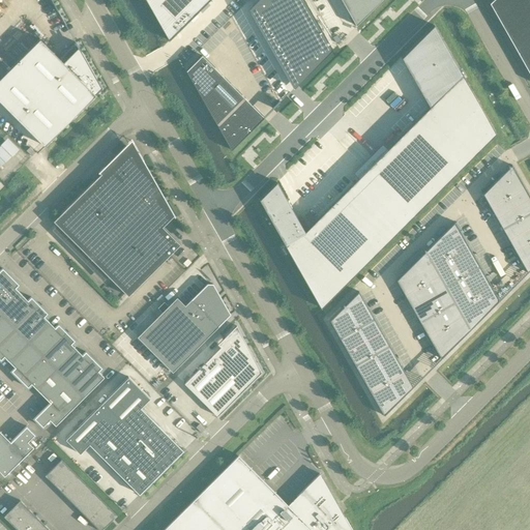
[(145,0),(169,40),(210,0),(145,0)]
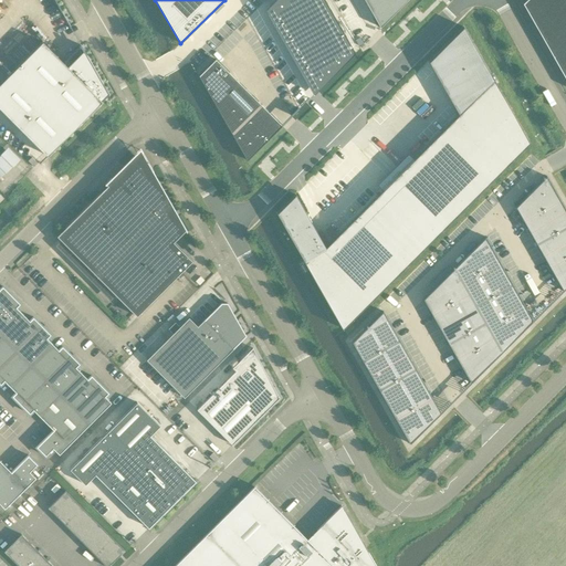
[(275,0),(271,4),(268,8),(315,92),(320,88),(355,53),(354,52),(324,0),(275,0)]
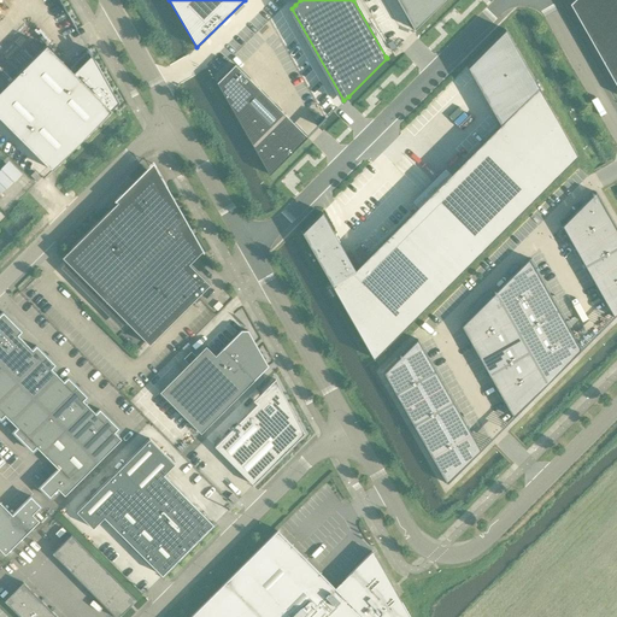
[(397,0),(415,30),(445,0),(397,0)]
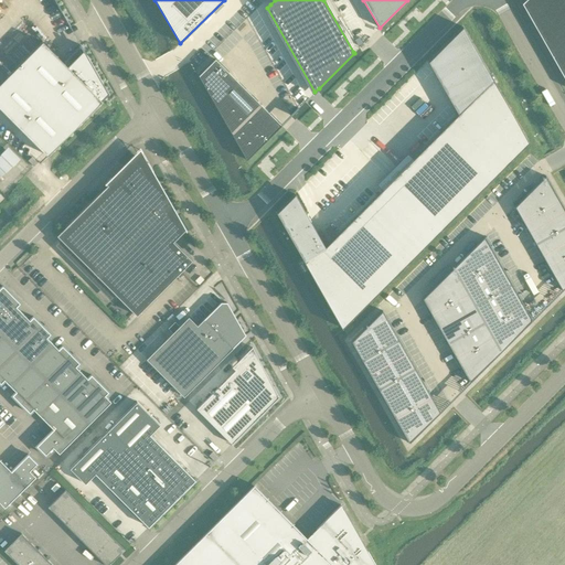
[(564,0),(525,0),(522,4),(564,80),(564,0)]
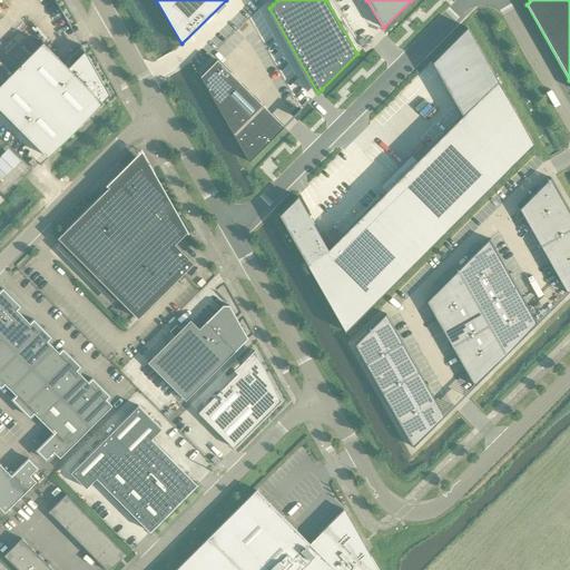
[(298,196),(279,215),(345,332),(533,144),(498,80),(467,28),(432,62),(462,116),(328,249),(298,196)]
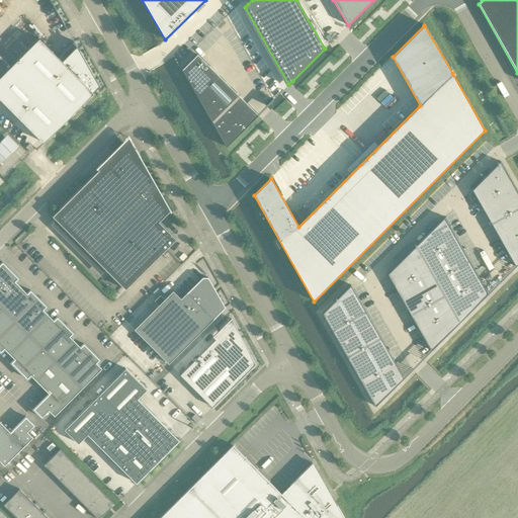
[(39,38),(0,77),(0,99),(44,143),(45,142),(93,93),(93,92),(99,86),(97,82),(77,46),(77,47),(74,41),(58,58),(54,53),(39,38)]
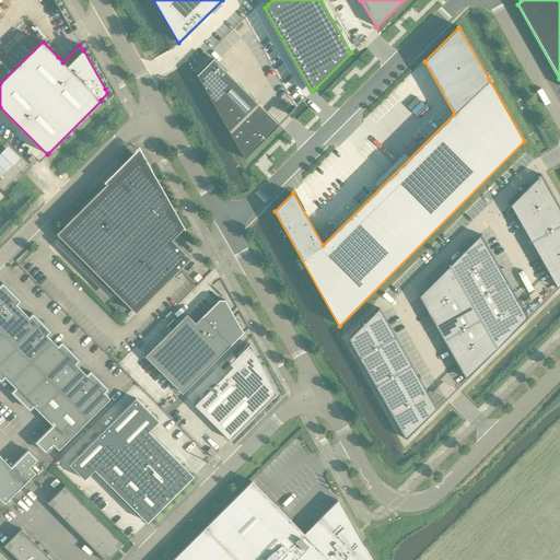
[(213,59),(197,76),(244,159),(279,125),(278,124),(213,59)]
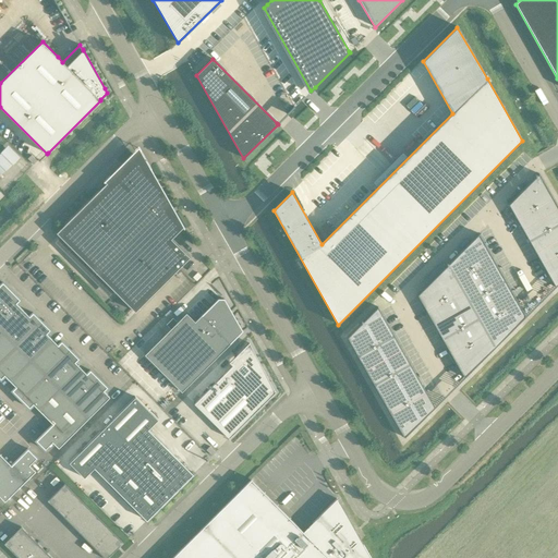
[(5,148),(0,154),(0,172),(1,174),(17,160),(5,148)]
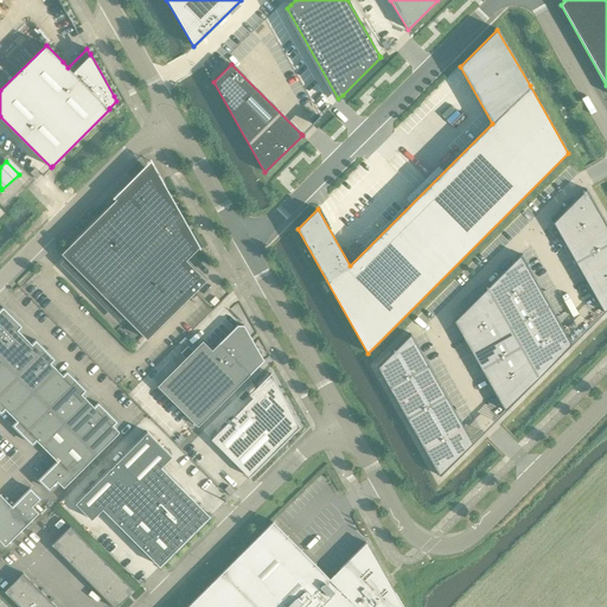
[(147,339),(195,292),(206,280),(186,260),(200,247),(163,181),(159,184),(144,167),(114,198),(115,199),(62,254),(147,339)]
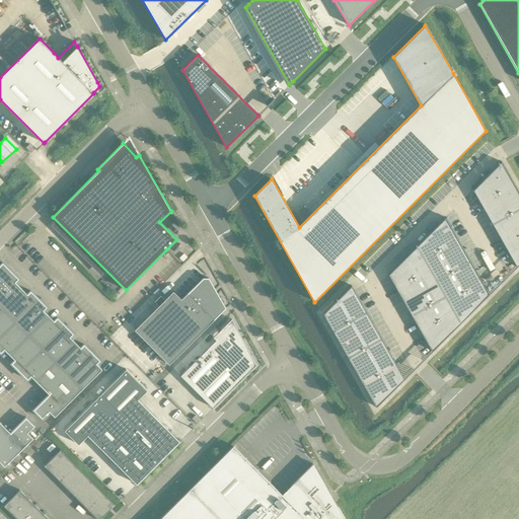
[(34,150),(29,144),(25,148),(31,153),(34,150)]
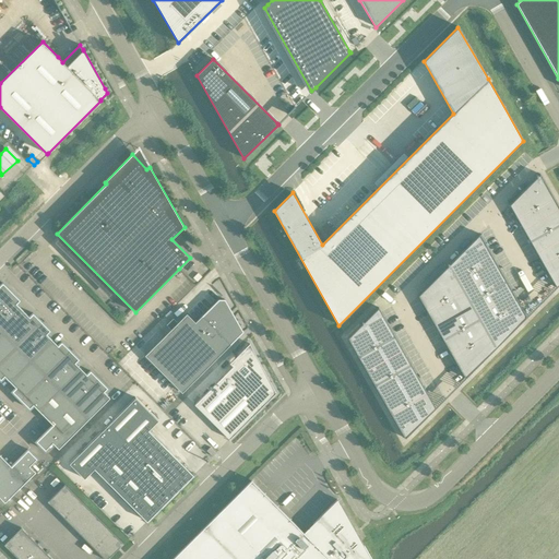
[(539,174),(509,205),(516,218),(554,198),(539,174)]
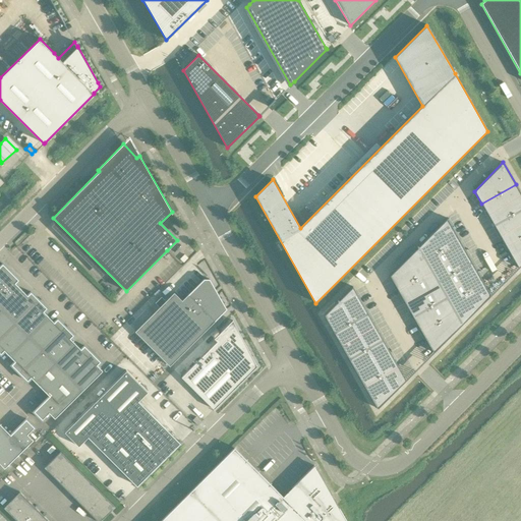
[(520,193),(516,184),(481,204),(487,215),(520,195),(520,193)]
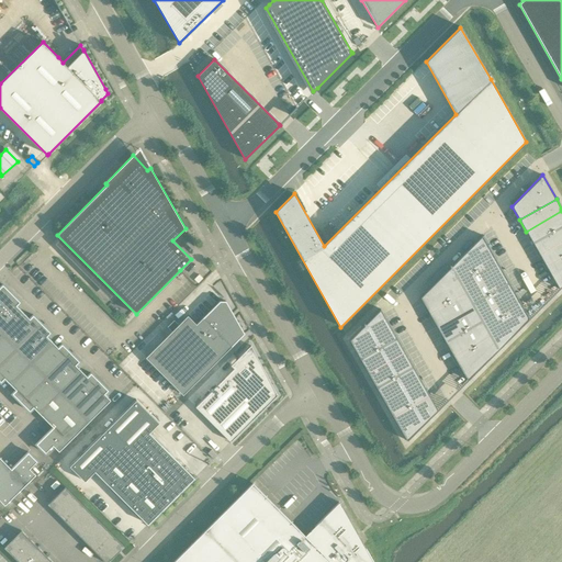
[(561,211),(526,232),(532,243),(561,226),(561,211)]
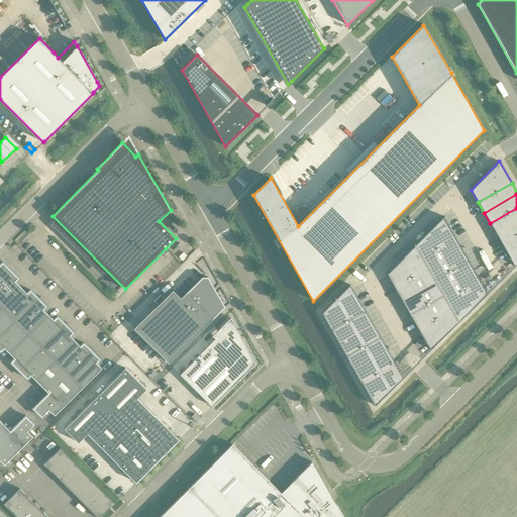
[(516,208),(490,223),(496,234),(516,222),(516,208)]
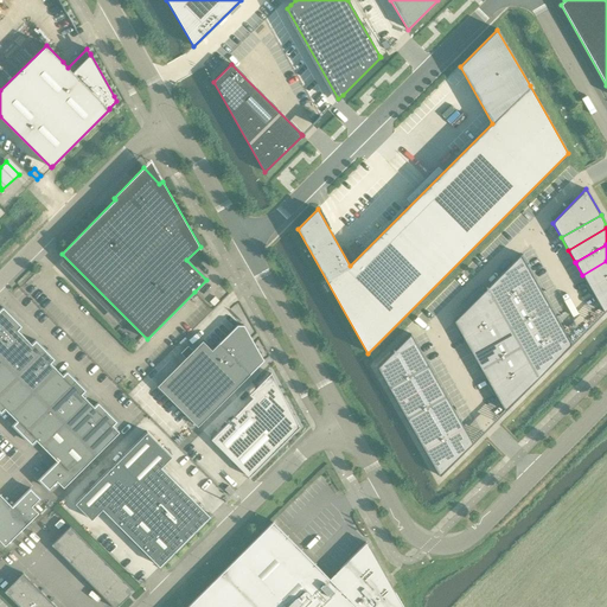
[(521,254),(487,288),(497,305),(537,282),(521,254)]
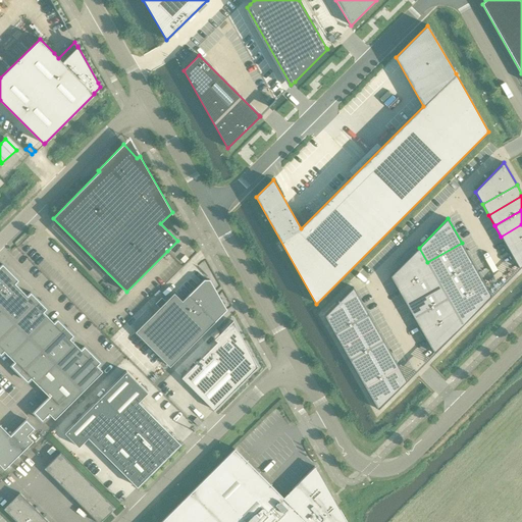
[(521,224),(501,237),(507,248),(521,239),(521,224)]
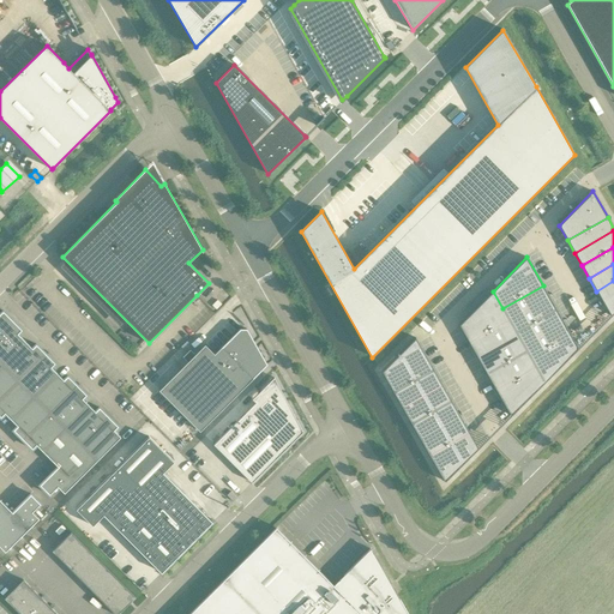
[(613,281),(596,292),(609,313),(611,317),(613,312),(613,281)]
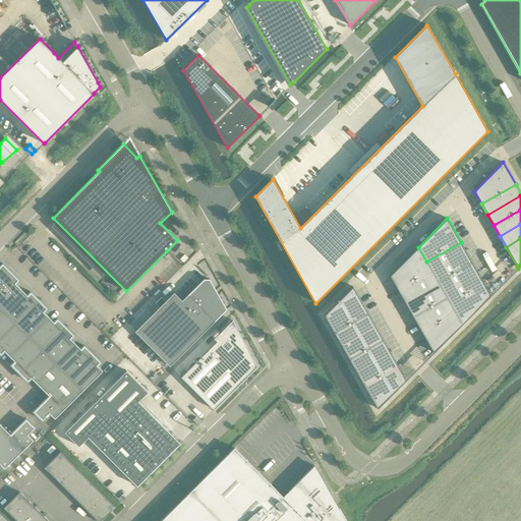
[(461,242),(426,262),(432,273),(467,253),(461,242)]
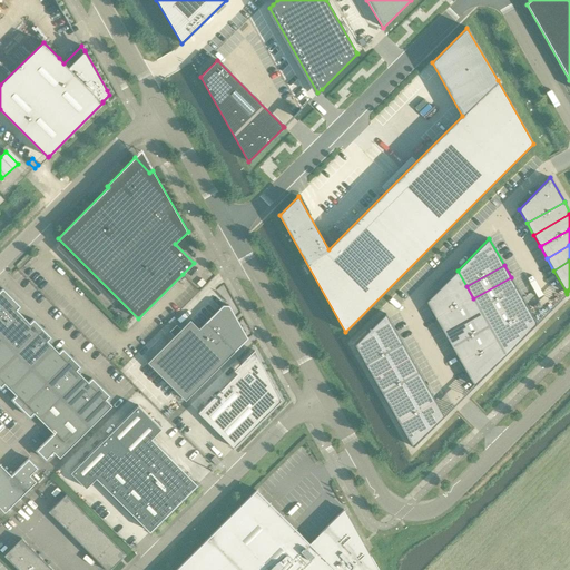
[(458,271),(426,302),(436,320),(473,298),(467,286),(458,271)]
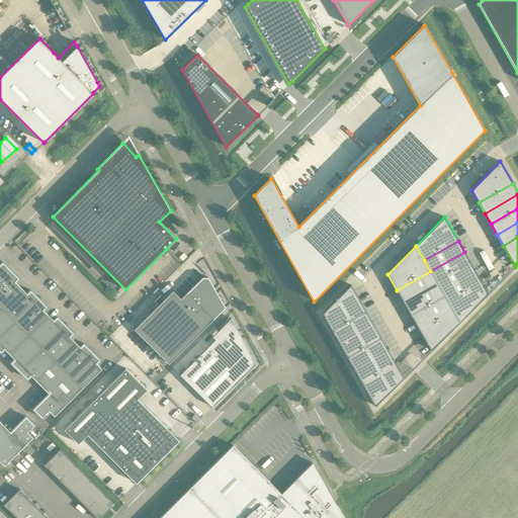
[(464,252),(430,271),(436,281),(470,262),(464,252)]
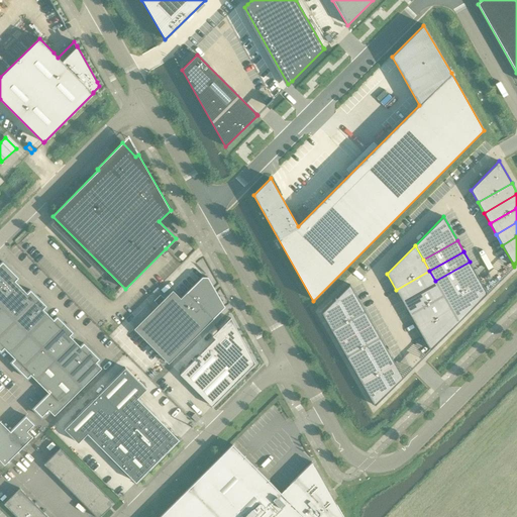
[(84,343),(81,346),(80,346),(70,336),(74,332),(57,316),(54,320),(43,309),(46,306),(30,290),(27,293),(15,282),(19,278),(3,262),(0,264),(0,350),(1,351),(4,348),(14,358),(11,363),(27,379),(30,375),(48,393),(33,408),(41,417),(48,410),(55,415),(102,368),(96,363),(100,359),(84,343)]
